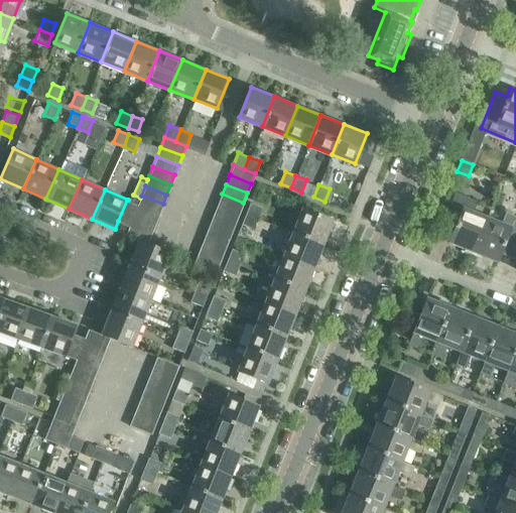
[(449,241),(474,251),(487,217),(473,211),(478,200),(457,191),(441,228),(453,233),(449,241)]
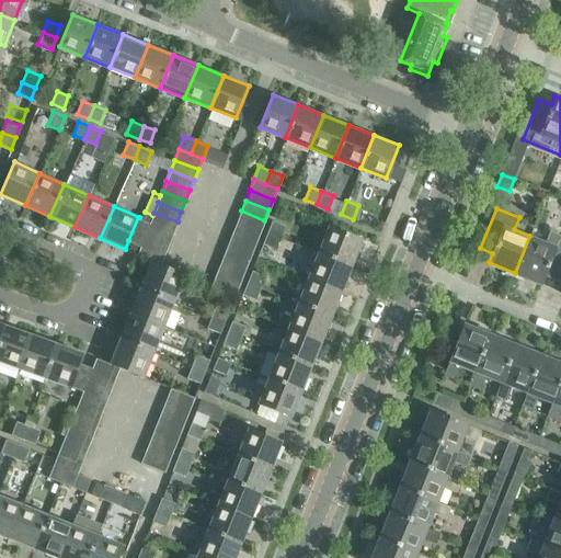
[(241,211),(237,221),(260,230),(264,220),(241,211)]
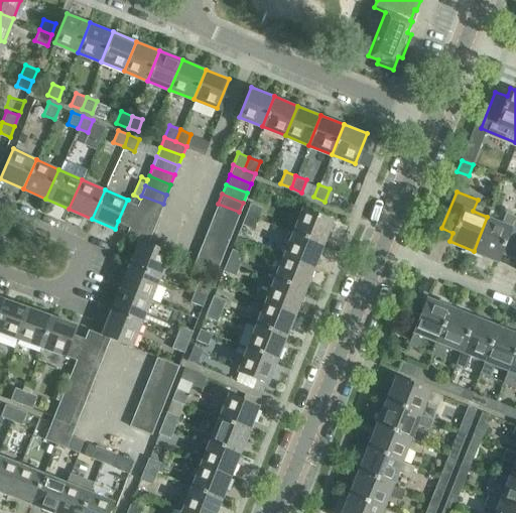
[(137,205),(159,214),(163,204),(141,196),(140,198),(137,205)]
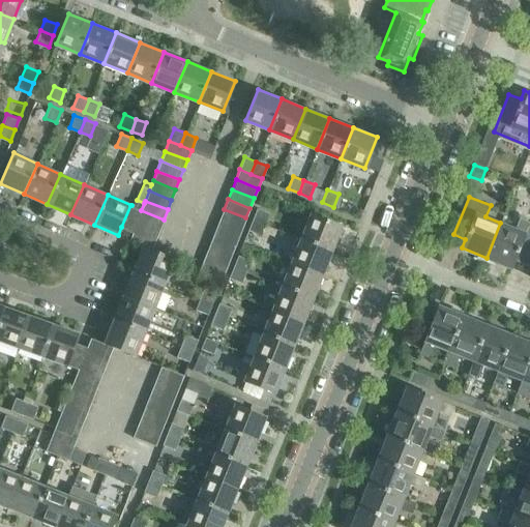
[(121,227),(133,232),(133,231),(137,221),(141,210),(130,205),(121,227)]
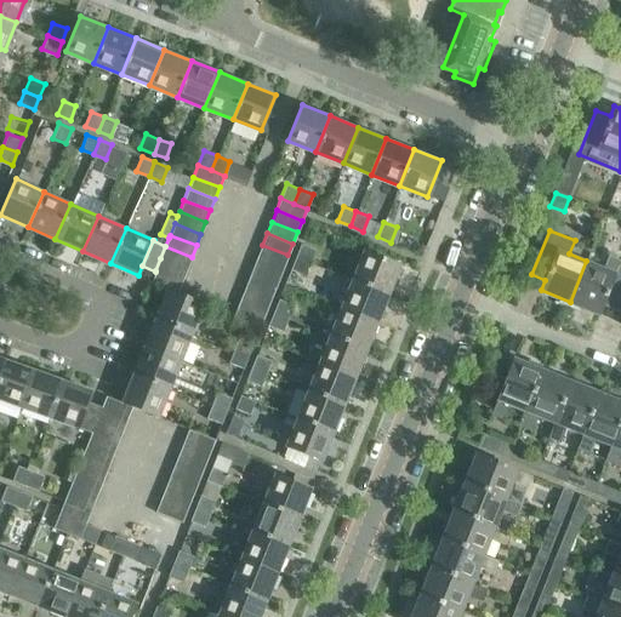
[(301,243),(296,256),(311,262),(315,249),(301,243)]
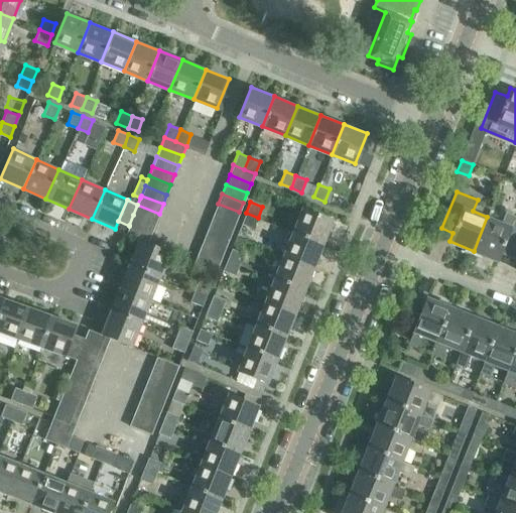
[(239,212),(218,204),(214,213),(236,222),(239,212)]
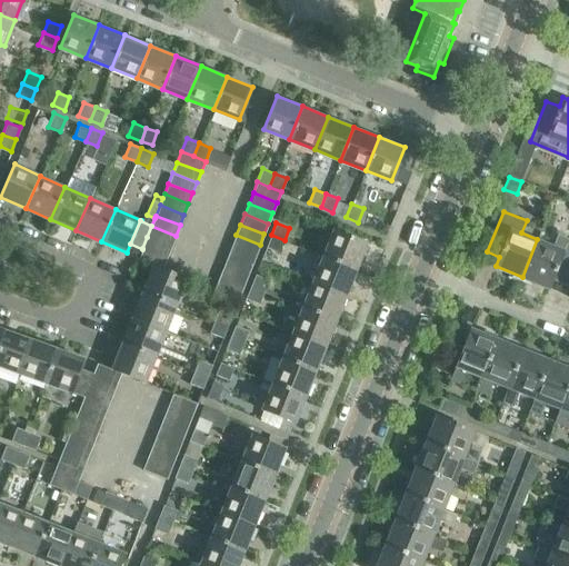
[(151,226),(147,237),(171,247),(176,236),(151,226)]
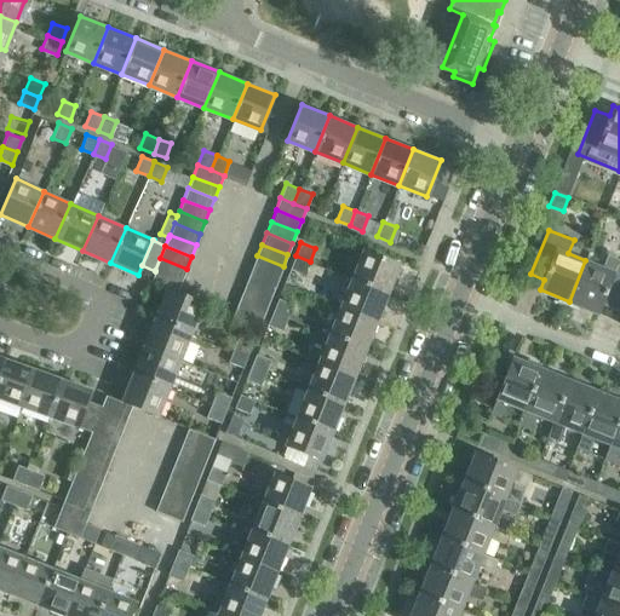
[(362,249),(351,277),(388,292),(399,264),(362,249)]
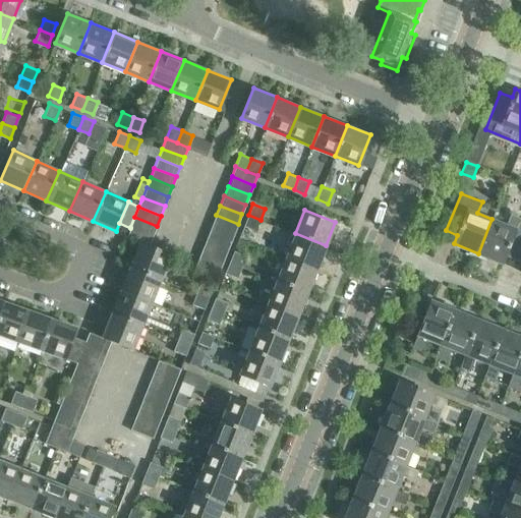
[(506,254),(518,260),(520,249),(520,217),(511,213),(507,225),(491,219),(478,253),(502,263),(506,254)]
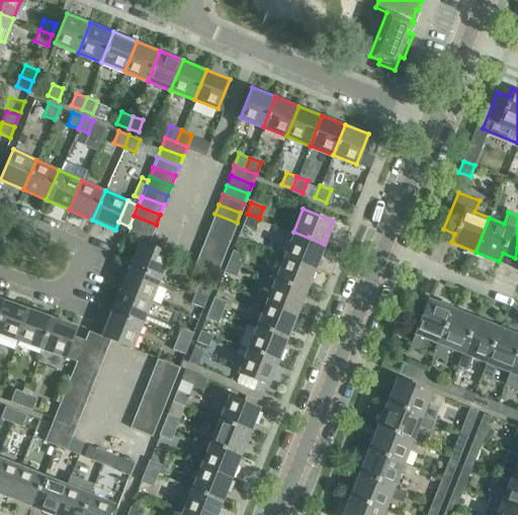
[(214,213),(210,224),(233,233),(237,223),(214,213)]
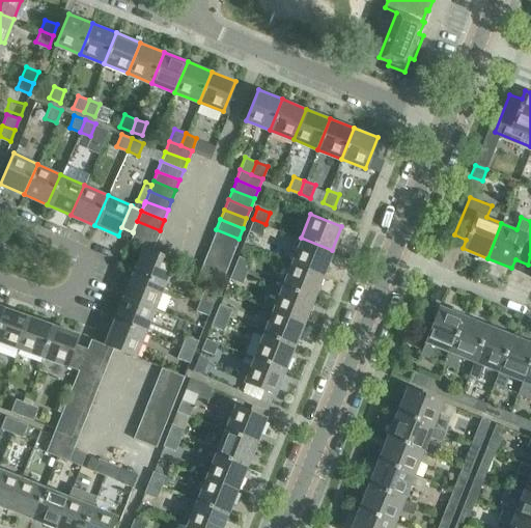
[(266,224),(253,219),(249,229),(261,234),(266,224)]
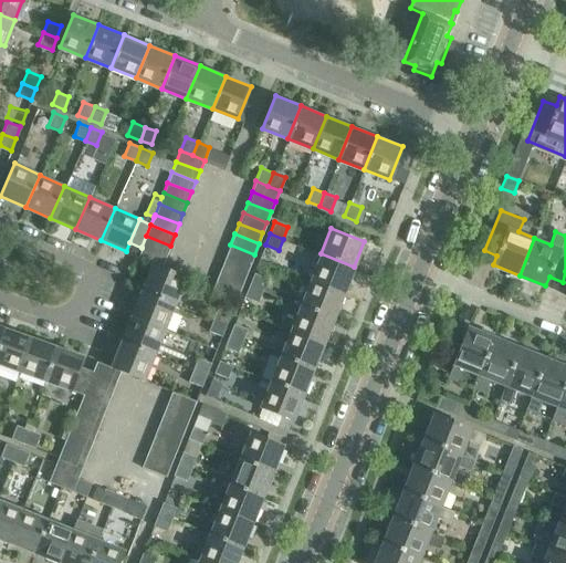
[(146,236),(142,247),(166,256),(170,246),(146,236)]
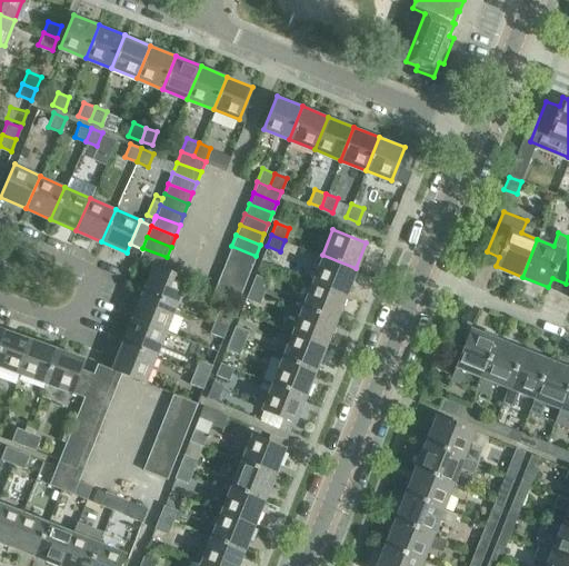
[(231,246),(227,257),(251,266),(256,256),(231,246)]
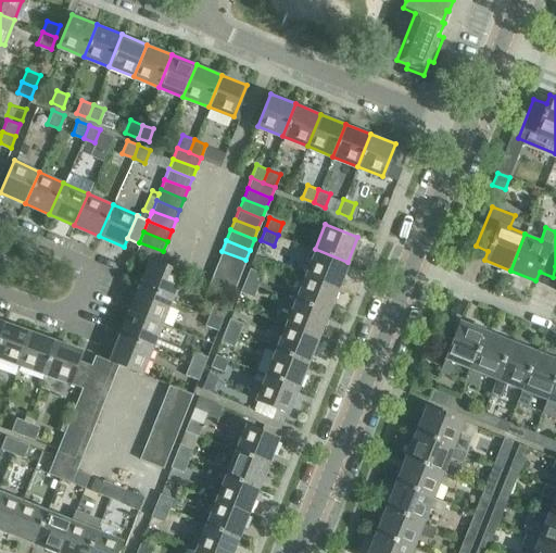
[(163,251),(139,242),(139,243),(135,253),(150,259),(159,262),(163,251)]
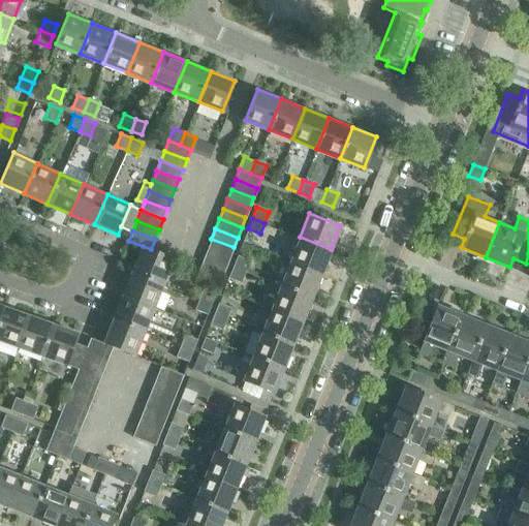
[(300,237),(290,260),(321,273),(331,249),(300,237)]
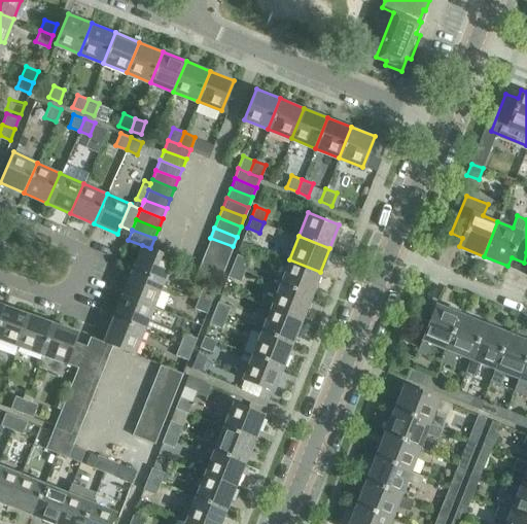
[(210,238),(207,247),(229,256),(233,246),(210,238)]
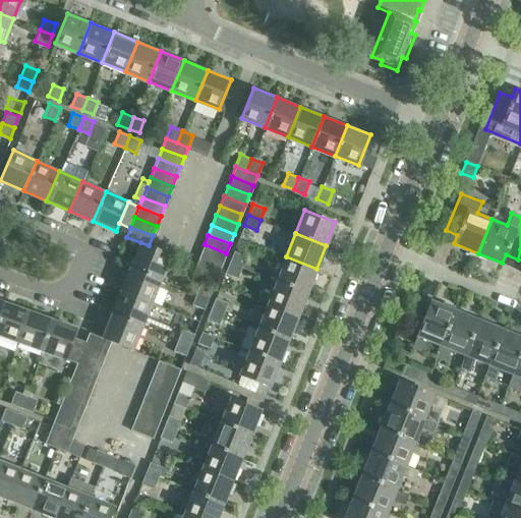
[(131,266),(161,278),(170,254),(149,245),(140,242),(131,266)]
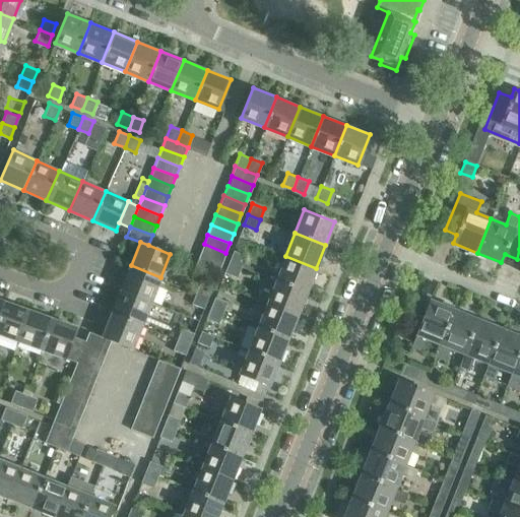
[(204,244),(200,254),(221,263),(225,253),(204,244)]
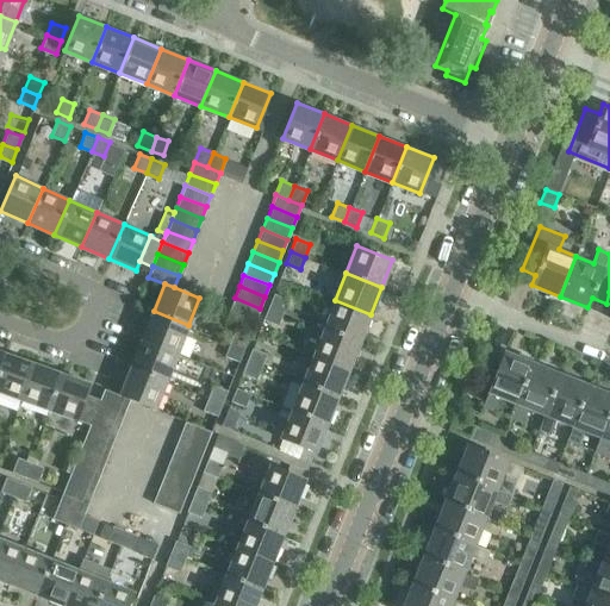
[(274,293),(269,306),(284,311),(288,299),(274,293)]
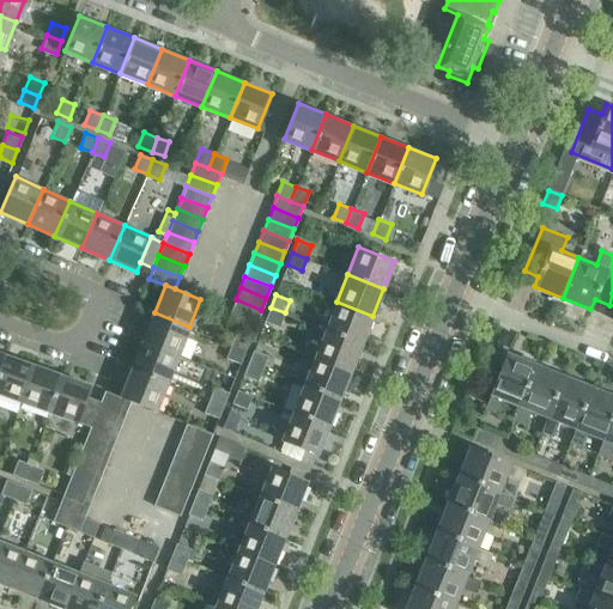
[(236,299),(231,311),(256,322),(261,310),(236,299)]
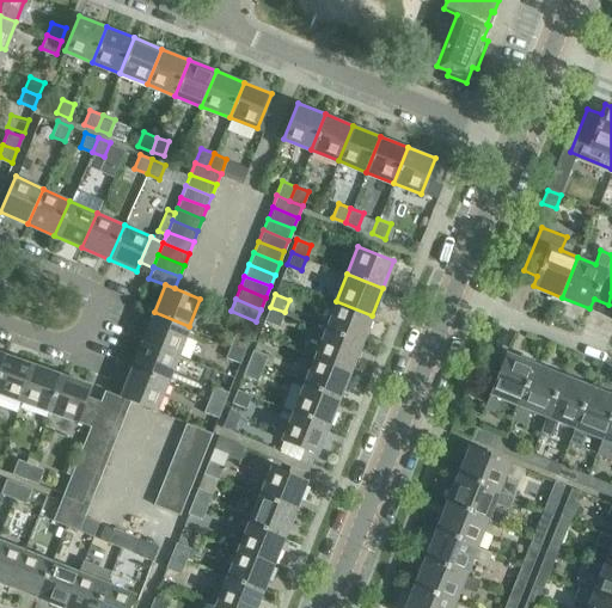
[(336,301),(325,329),(361,343),(372,315),(336,301)]
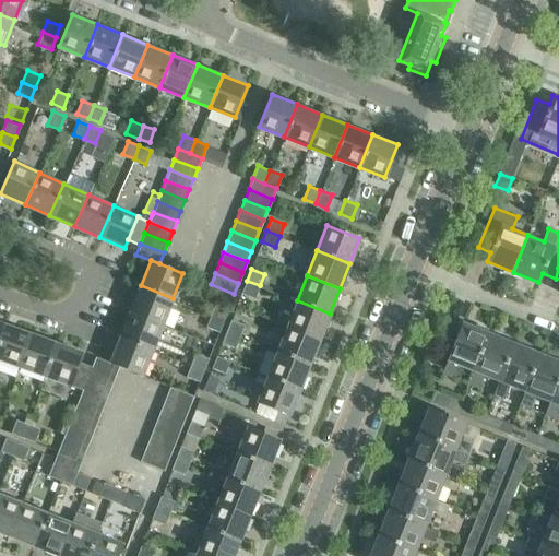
[(260,285),(247,281),(241,292),(254,297),(260,285)]
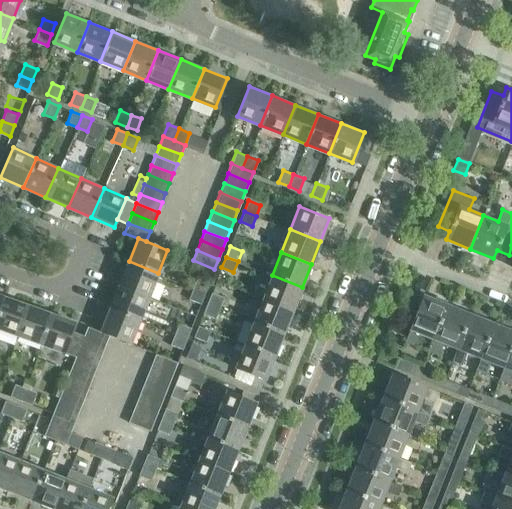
[(119,284),(149,296),(158,273),(129,261),(119,284)]
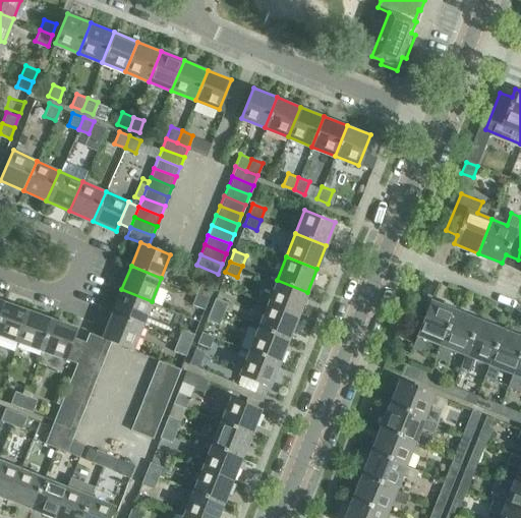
[(277,280),(268,303),(298,315),(307,292),(277,280)]
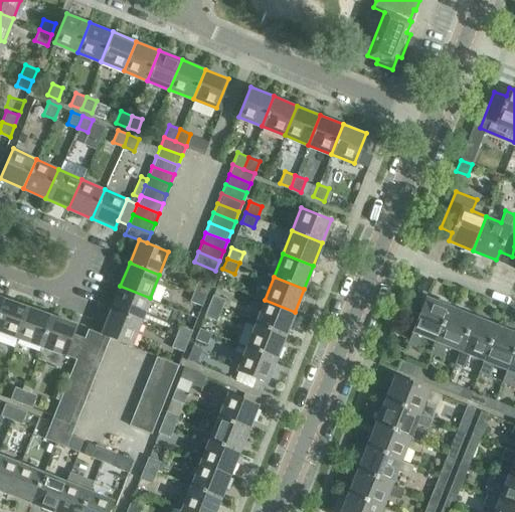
[(198,279),(194,290),(206,295),(210,283),(198,279)]
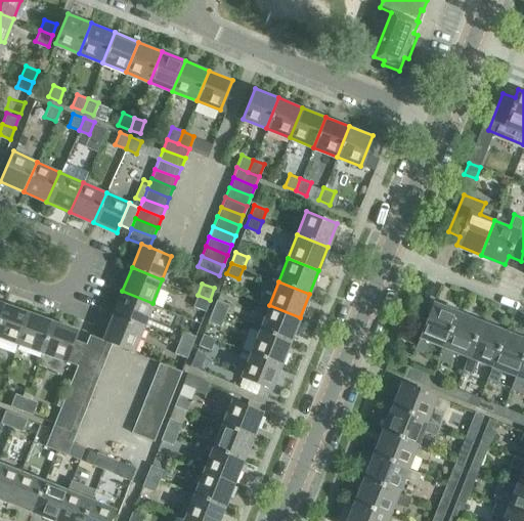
[(113,315),(143,327),(153,303),(122,291),(113,315)]
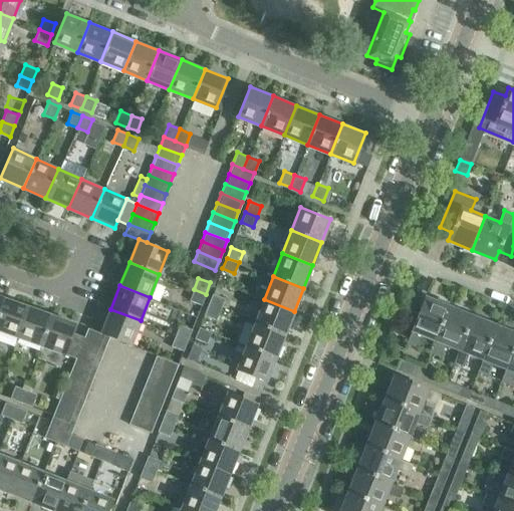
[(206,294),(194,289),(190,299),(202,304),(206,294)]
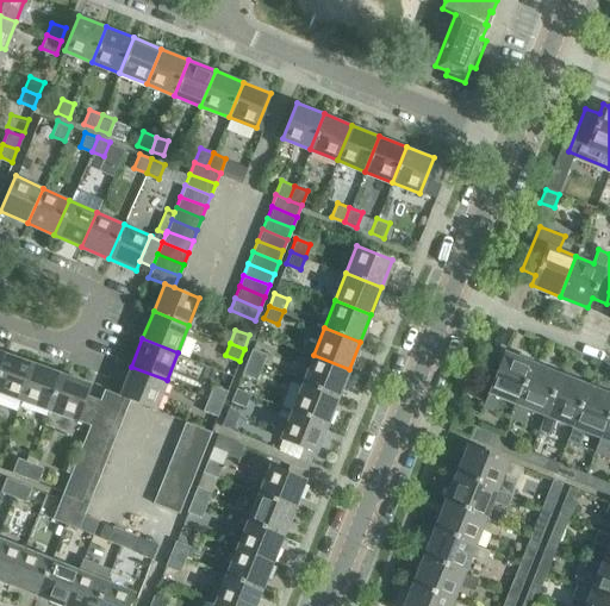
[(253,347),(247,360),(261,366),(267,353),(253,347)]
